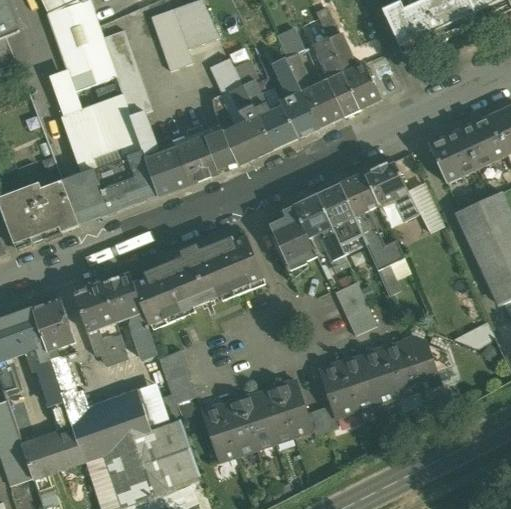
[(19,30),(5,0),(0,0),(0,38),(5,36),(19,30)]
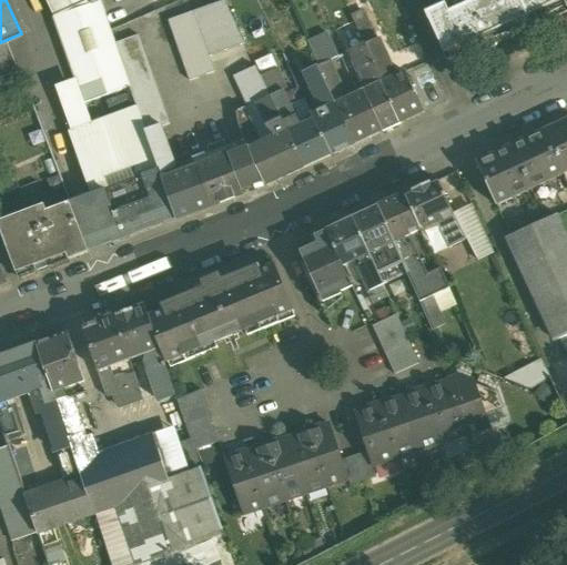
[(93,0),(91,1),(52,14),(77,87),(58,94),(70,128),(67,129),(90,192),(159,167),(145,129),(114,41),(100,0),(93,0)]
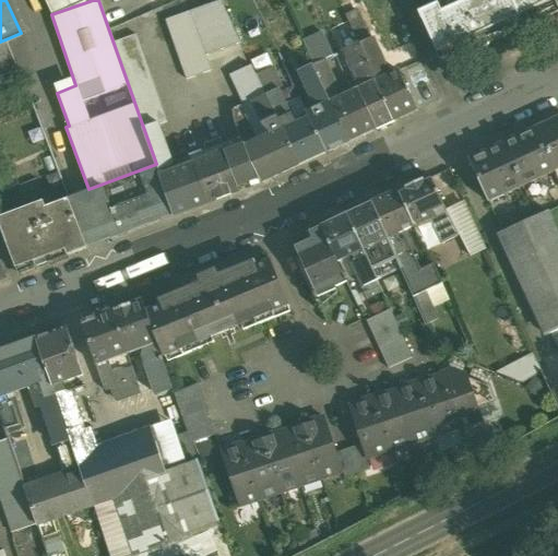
[(120,26),(161,9),(162,12),(189,0),(191,0),(193,4),(204,0),(170,0),(118,22),(120,26)]
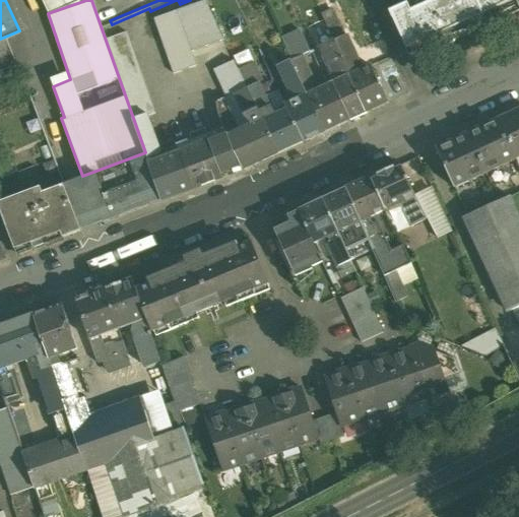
[(177,9),(191,48),(219,38),(205,0),(202,0),(177,9)]
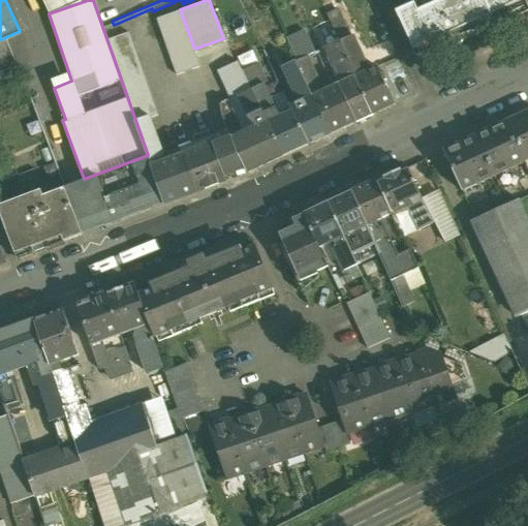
[(408,0),(394,7),(416,57),(451,41),(452,45),(461,41),(461,38),(461,36),(494,22),(484,0),(408,0)]
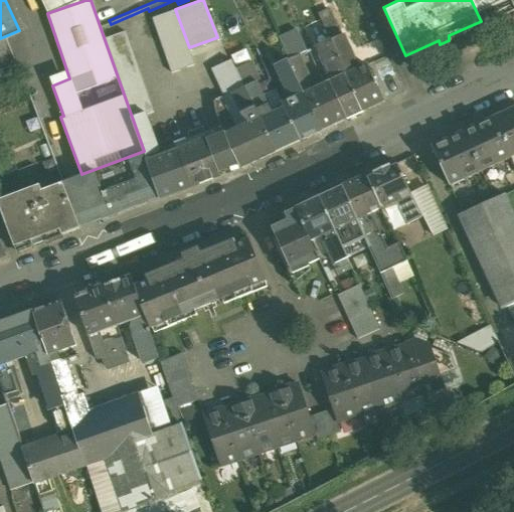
[(471,0),(481,21),(513,6),(513,7),(513,0),(471,0)]
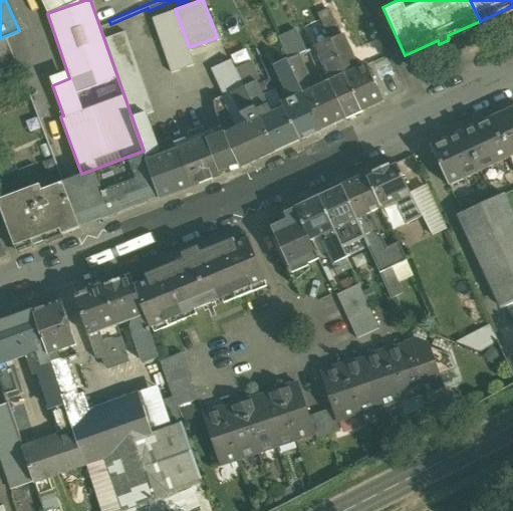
[(189,47),(175,9),(152,18),(169,62),(192,54),(189,47)]
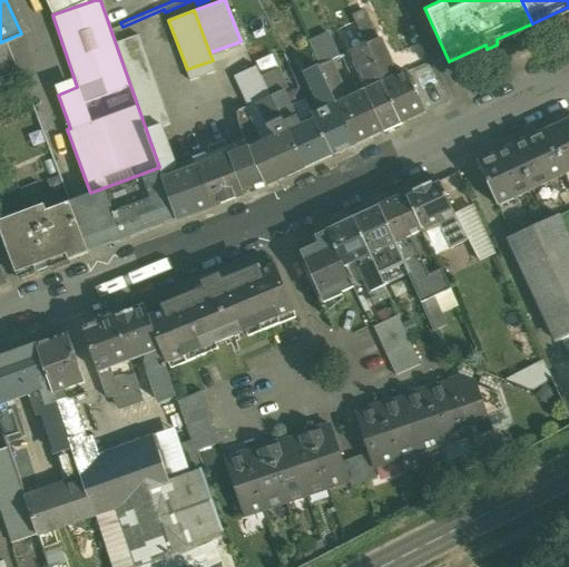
[(393,45),(385,27),(375,31),(383,49),(393,45)]
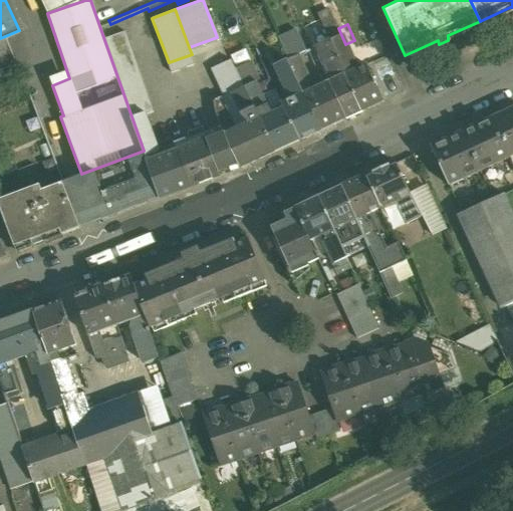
[(329,38),(361,108),(382,99),(365,62),(356,66),(354,61),(353,62),(345,44),(338,28),(333,30),(336,35),(329,38)]
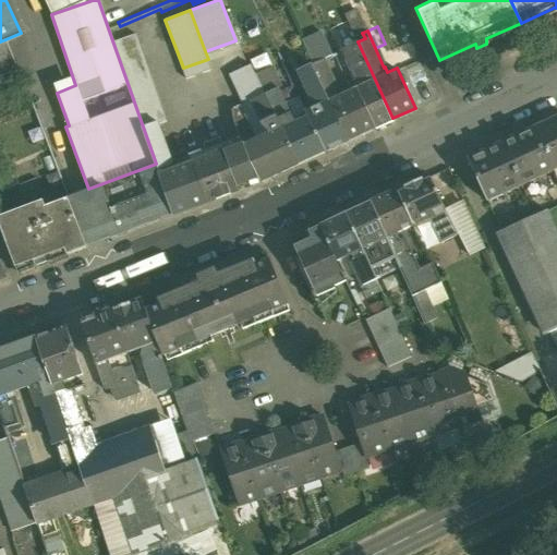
[(166,119),(135,32),(112,40),(143,127),(158,120),(158,121),(166,119)]
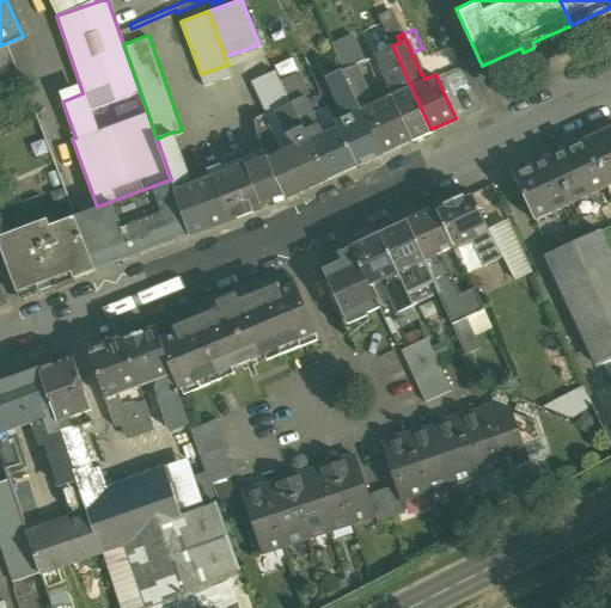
[(6,43),(0,45),(0,81),(18,73),(6,43)]
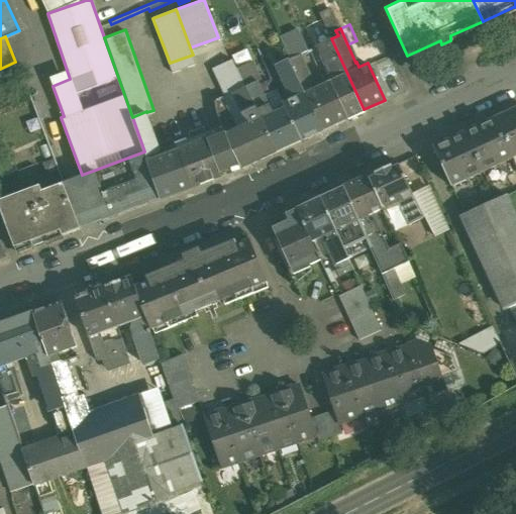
[(364,109),(331,38),(319,43),(322,50),(331,74),(336,72),(338,77),(325,83),(342,119),(364,109)]
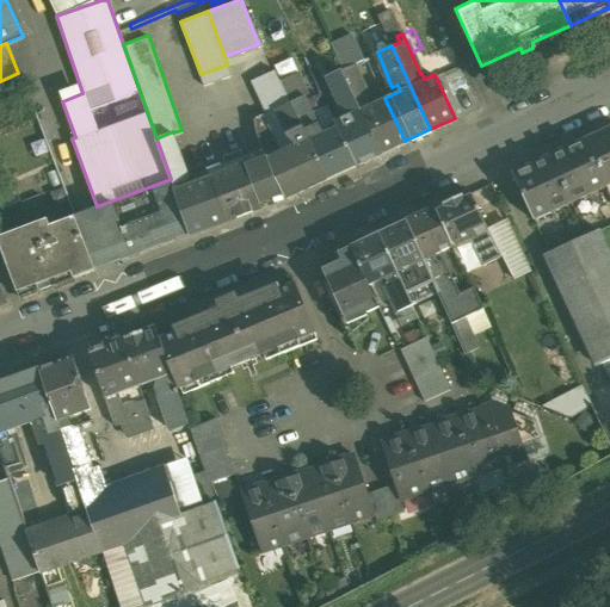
[(289,55),(275,63),(293,98),(307,90),(289,55)]
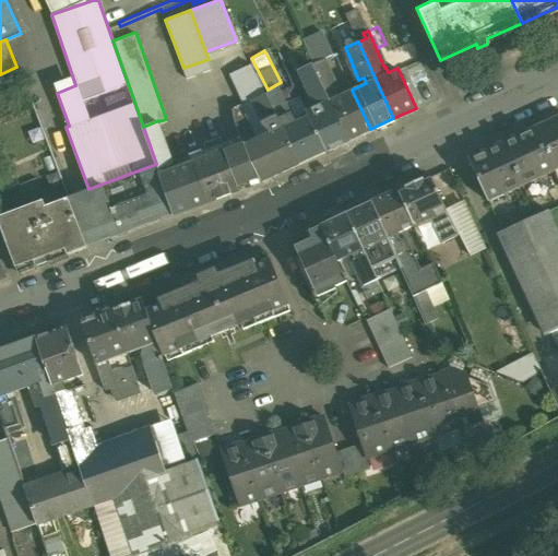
[(320,52),(308,57),(310,63),(311,63),(322,58),(320,52)]
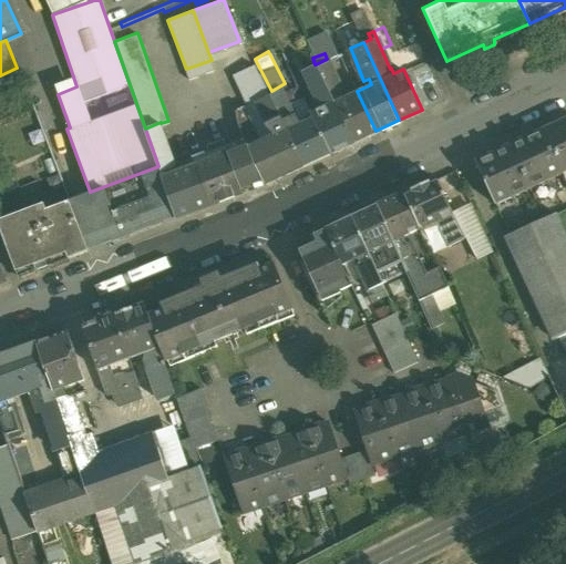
[(327,59),(316,64),(325,83),(337,77),(332,65),(328,58),(327,59)]
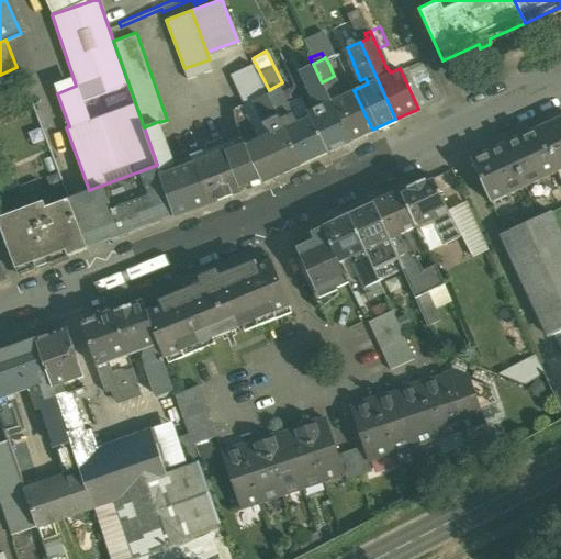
[(349,141),(322,82),(313,64),(312,64),(304,67),(302,62),(296,64),(317,107),(307,111),(310,115),(326,151),(349,141)]
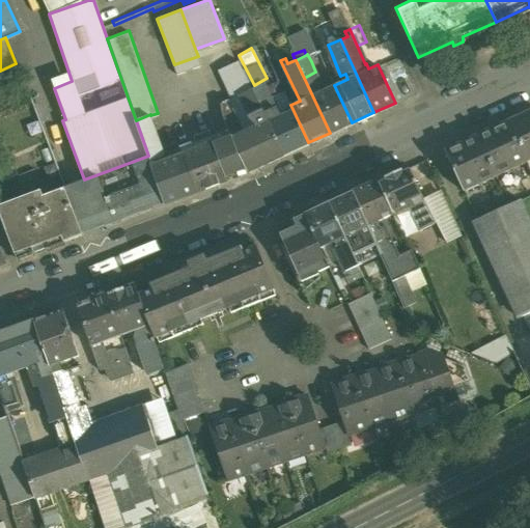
[(238,60),(219,67),(232,96),(239,94),(238,93),(251,87),(238,60)]
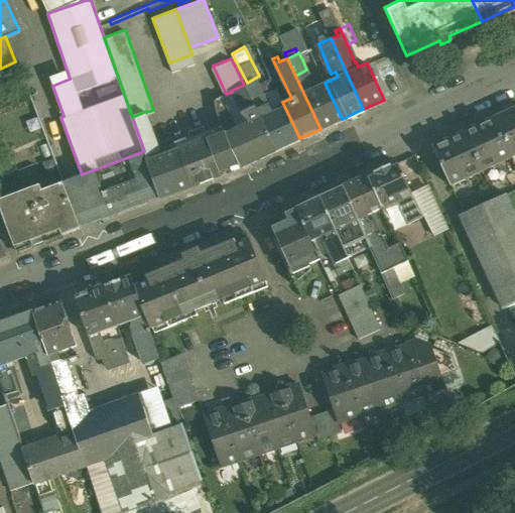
[(295,76),(320,129),(342,119),(325,83),(310,89),(308,85),(312,83),(306,70),(295,76)]
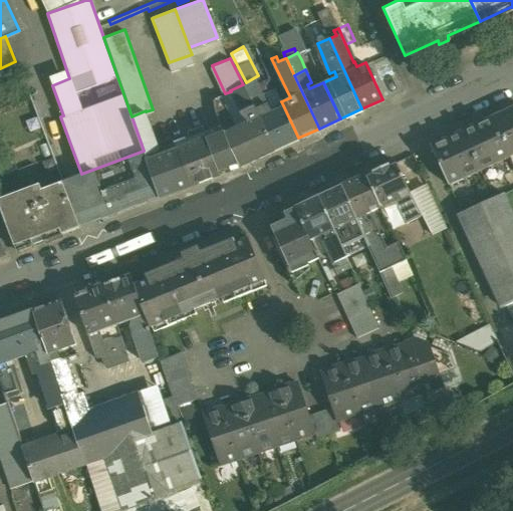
[(254,79),(243,84),(249,96),(260,90),(257,84),(254,79)]
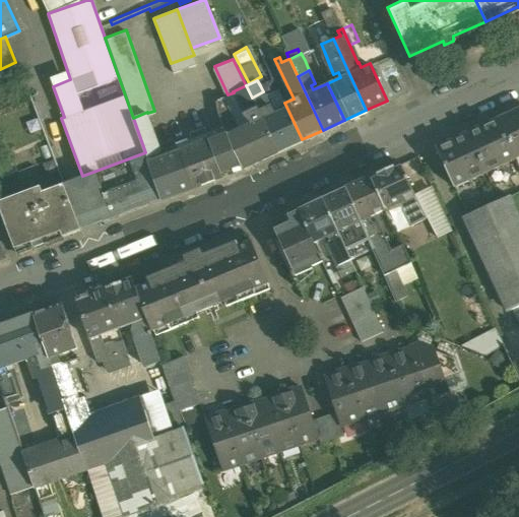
[(217,117),(222,127),(206,133),(208,139),(219,172),(220,172),(240,164),(242,167),(276,151),(261,118),(252,98),(246,85),(233,91),(234,92),(244,114),(252,123),(240,128),(223,95),(214,100),(217,117)]
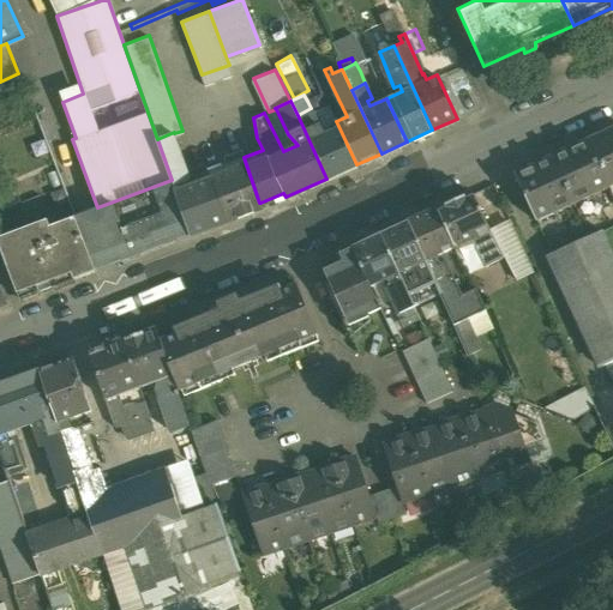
[(311,108),(298,115),(305,131),(318,125),(311,108)]
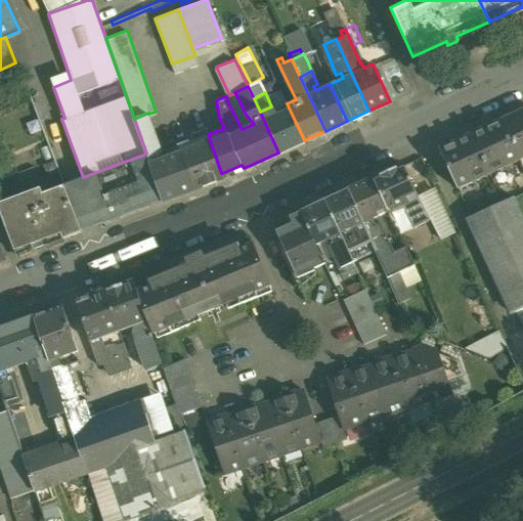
[(522,105),(499,118),(518,159),(522,156),(522,105)]
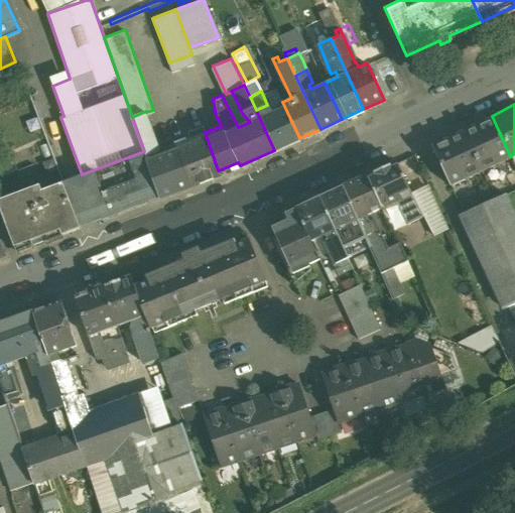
[(165,111),(178,149),(190,183),(220,173),(219,170),(218,170),(207,138),(187,145),(185,140),(188,139),(189,137),(178,106),(165,111)]
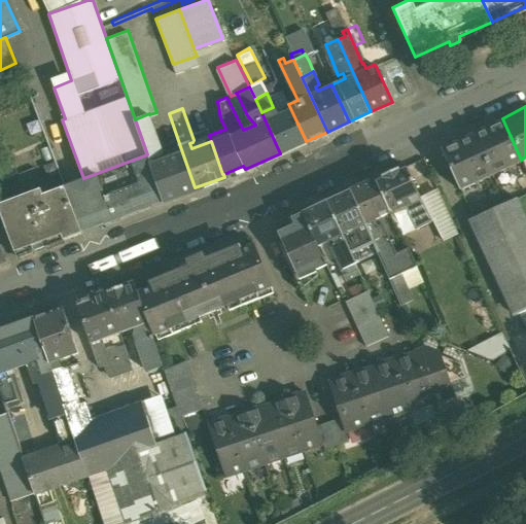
[(290,108),(265,119),(280,153),(306,141),(290,108)]
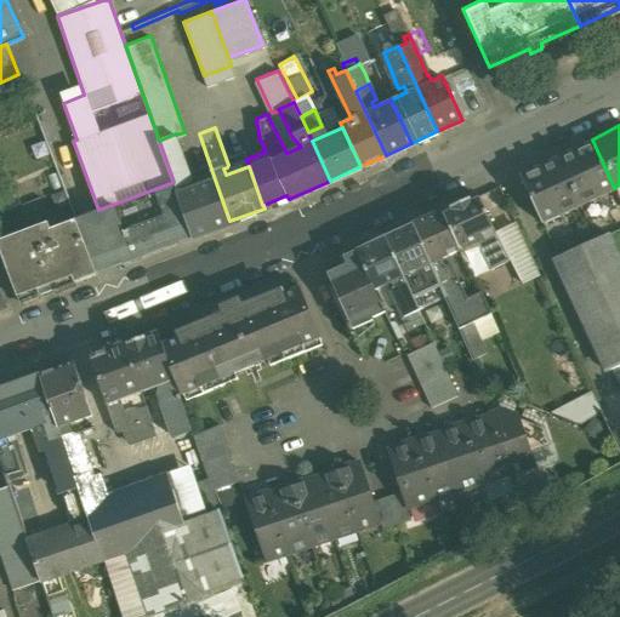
[(215,180),(189,188),(187,182),(188,181),(191,178),(176,135),(176,133),(159,141),(174,182),(192,235),(229,221),(215,180)]
